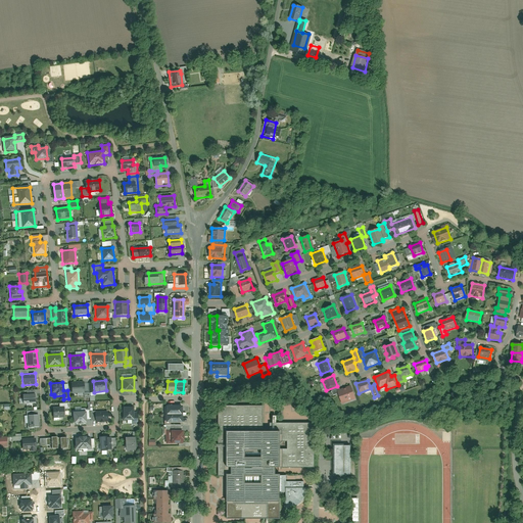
[(84,382),(70,383),(72,393),(85,392),(84,382)]
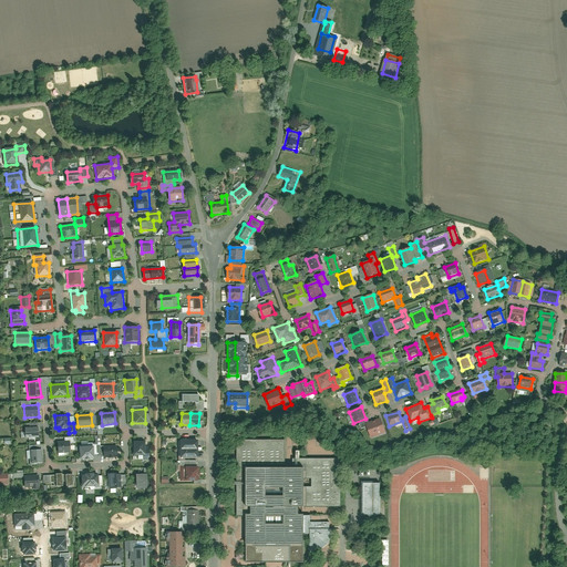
[(380,419),(366,424),(371,437),(384,433),(380,419)]
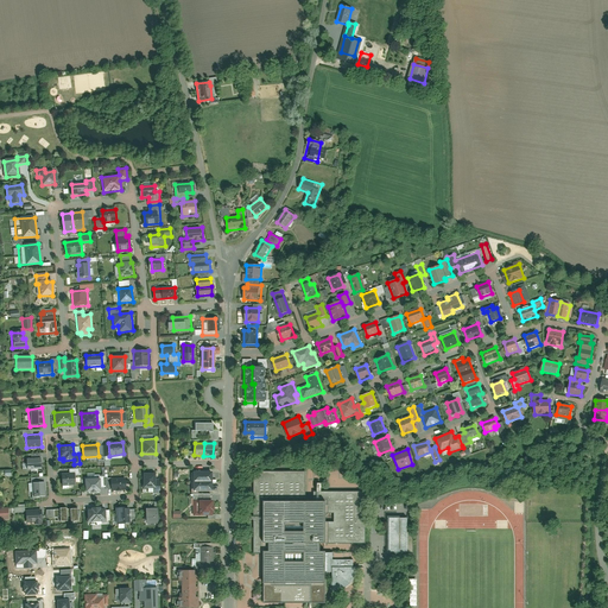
[(26,458),(26,472),(42,470),(40,457),(26,458)]
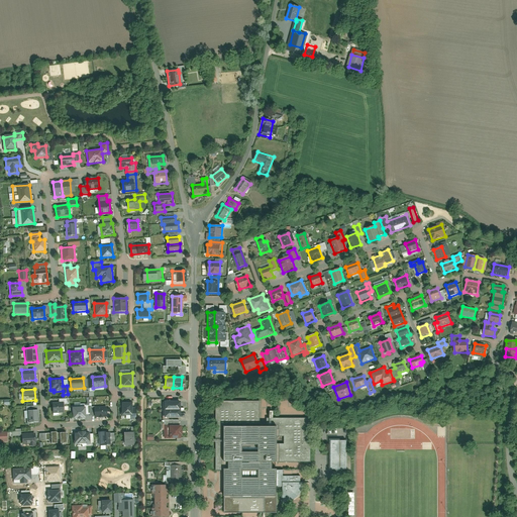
[(120,402),(121,416),(131,415),(130,401),(120,402)]
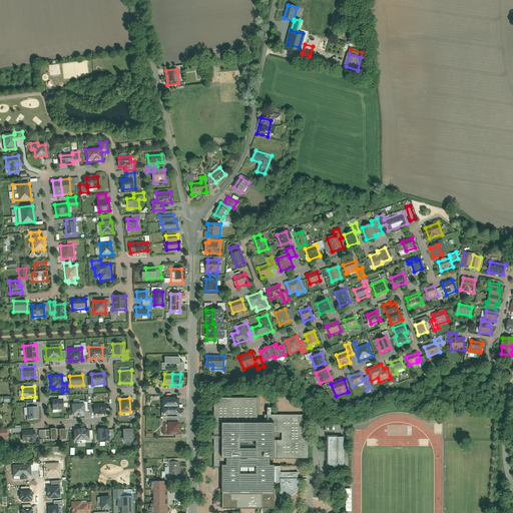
[(179,398),(162,398),(162,406),(179,407),(179,398)]
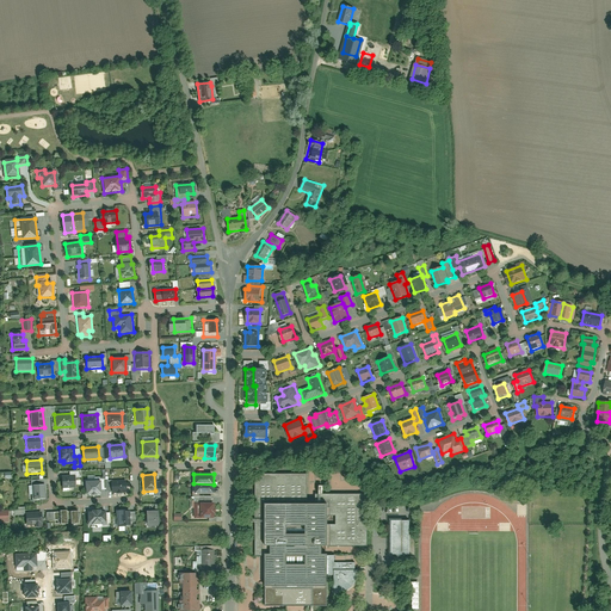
[(61,476),(62,488),(75,487),(75,475),(61,476)]
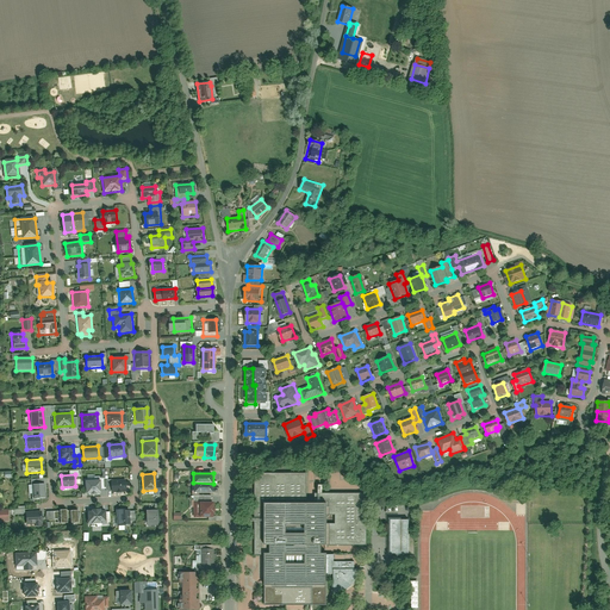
[(304,474),(255,474),(255,554),(266,554),(266,603),(324,603),(324,574),(332,574),(332,592),(335,592),(338,591),(342,591),(346,591),(349,589),(352,587),(353,585),(355,582),(356,579),(356,576),(358,573),(358,568),(354,568),(354,562),(332,562),(332,554),(321,554),(321,545),(365,545),(365,495),(315,495),(315,504),(304,504),(304,474)]
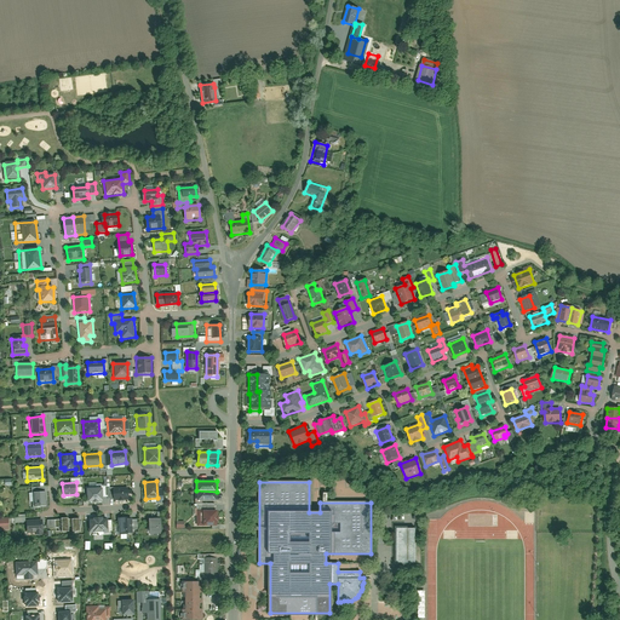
[(32,488),(34,507),(45,506),(44,487),(32,488)]
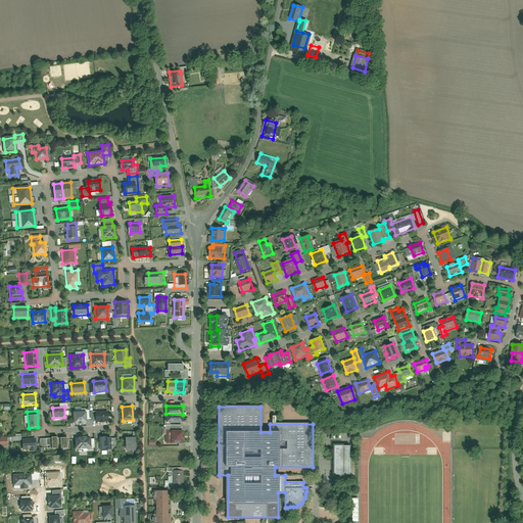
[(72,412),(73,423),(87,423),(86,411),(72,412)]
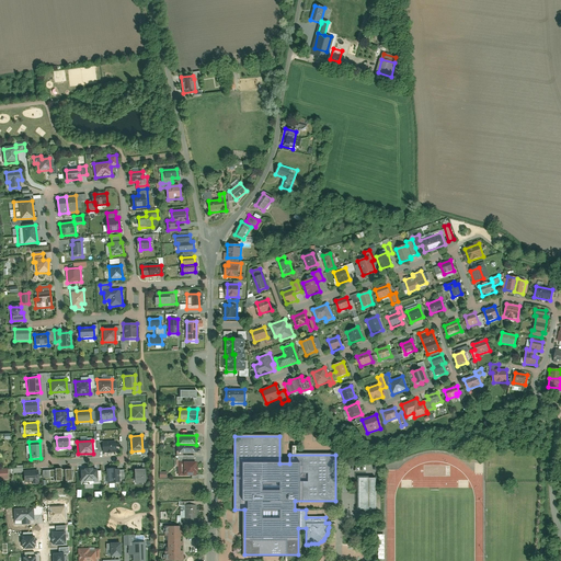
[(102,442),(102,453),(116,451),(115,441),(102,442)]
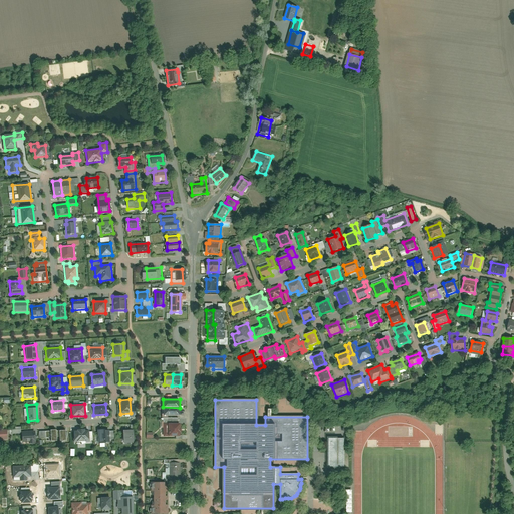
[(180,408),(163,407),(163,416),(180,416),(180,408)]
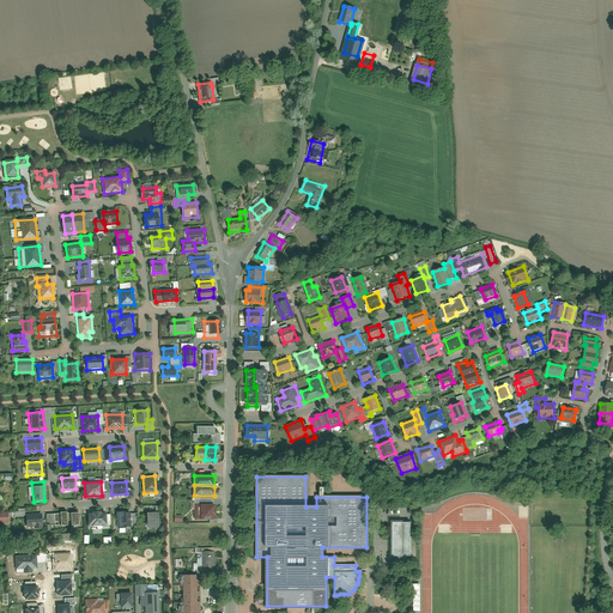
[(194,503),(194,520),(216,519),(214,503),(194,503)]
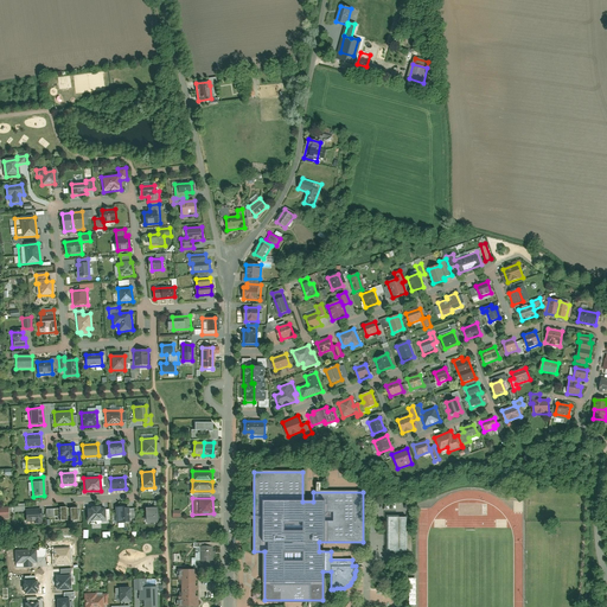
[(129,505),(115,508),(116,524),(131,522),(129,505)]
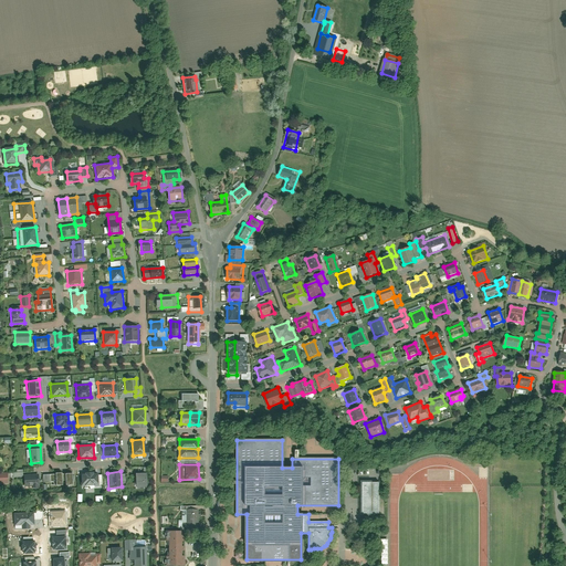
[(96,472),(81,473),(82,486),(97,485),(96,472)]
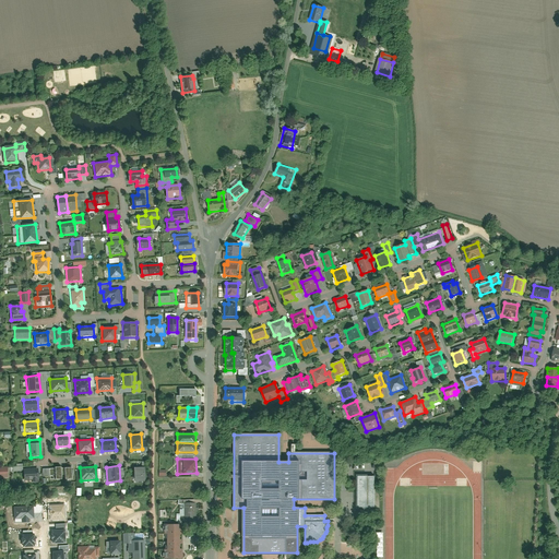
[(40,467),(24,468),(25,480),(40,479),(40,467)]
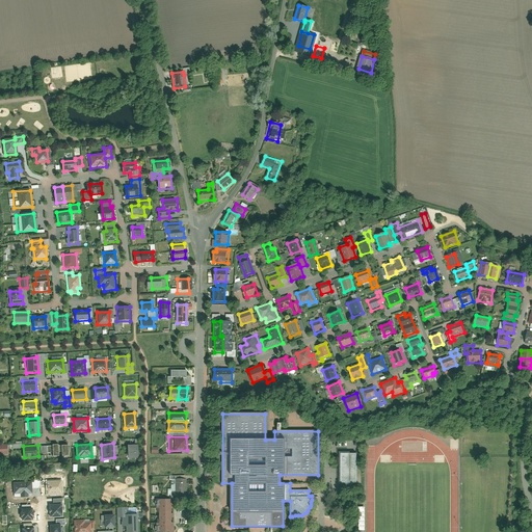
[(46,446),(47,452),(51,452),(52,456),(68,455),(67,445),(46,446)]
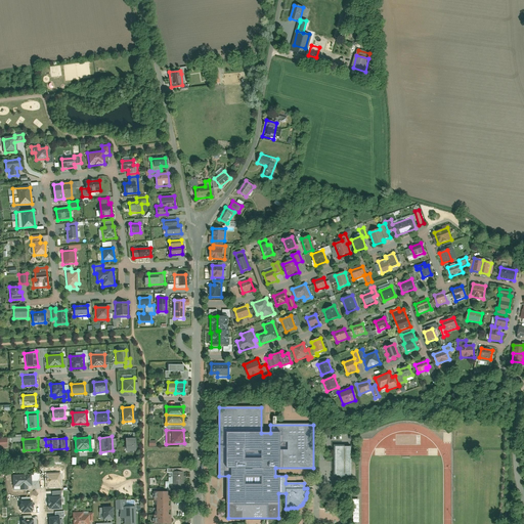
[(125,439),(126,451),(135,450),(135,438),(125,439)]
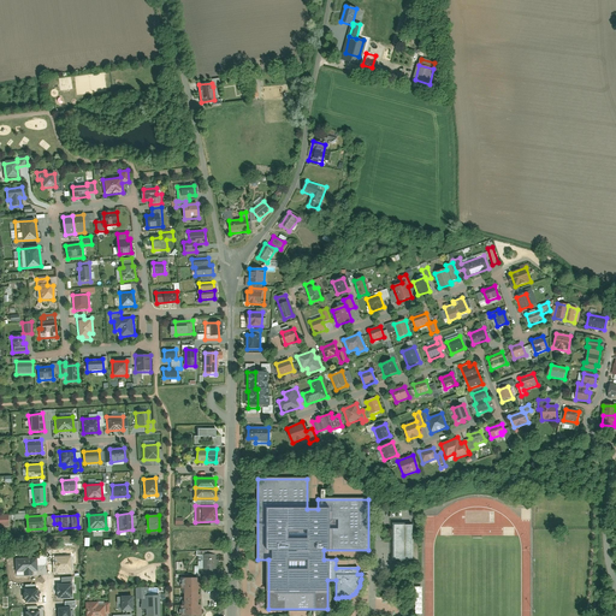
[(412,525),(395,525),(395,557),(412,557),(412,525)]
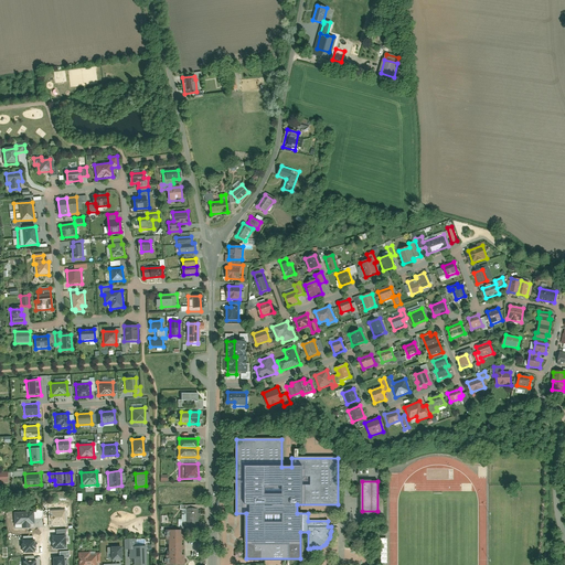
[(196,504),(181,504),(182,521),(178,521),(179,528),(198,526),(196,504)]
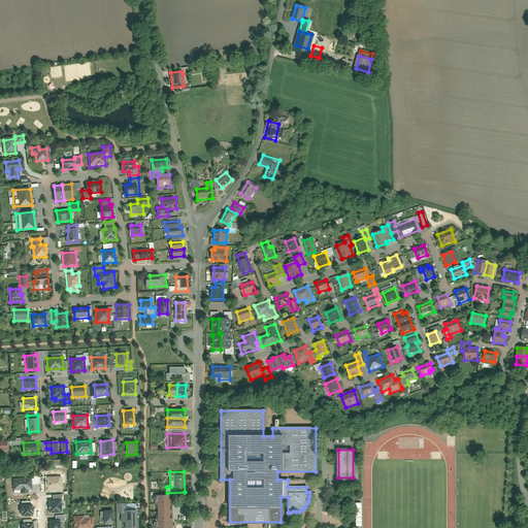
[(61,476),(47,477),(47,491),(62,491),(61,476)]
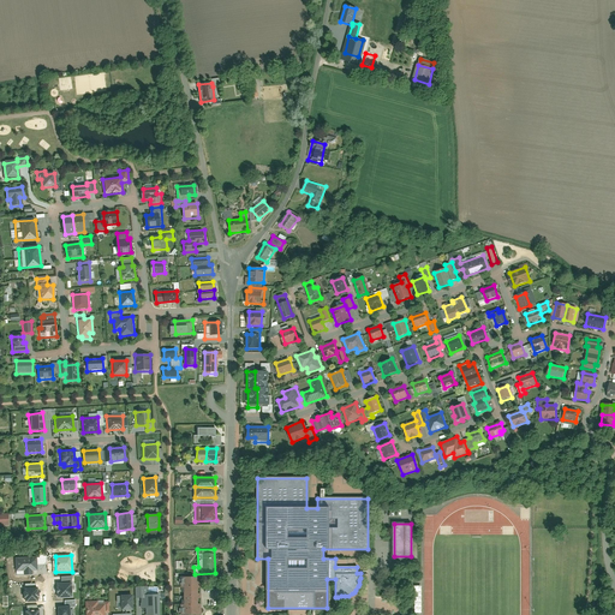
[(31,569),(36,569),(36,557),(16,559),(17,574),(31,574),(31,569)]
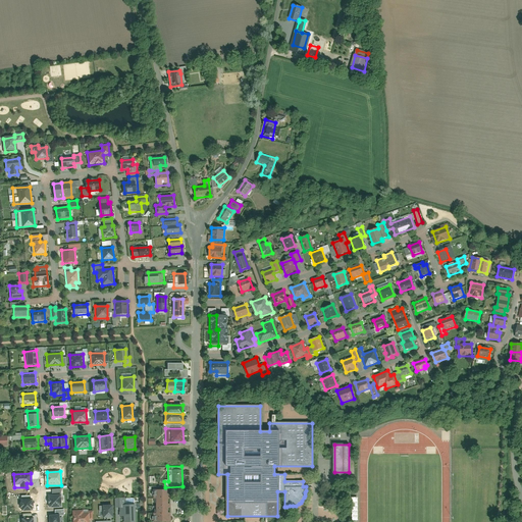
[(166,489),(154,489),(154,501),(167,501),(166,489)]
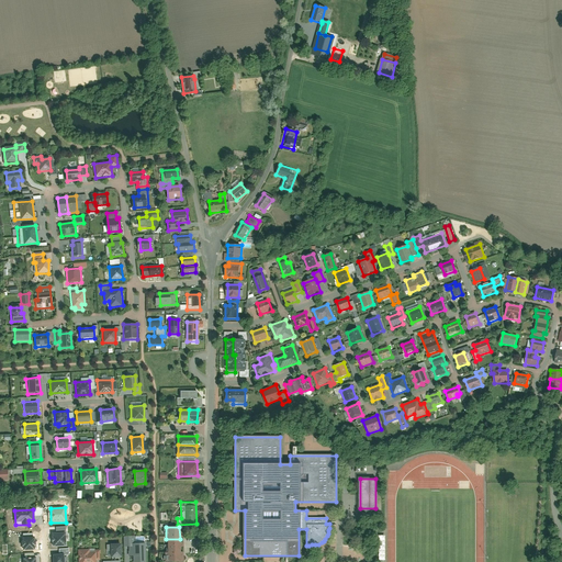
[(54,546),(65,546),(65,534),(53,534),(54,546)]
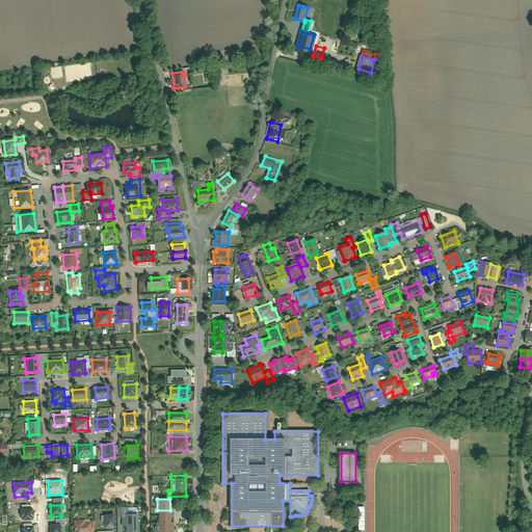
[(127,507),(116,508),(117,517),(122,517),(122,527),(126,527),(126,531),(137,531),(137,514),(127,514),(127,507)]
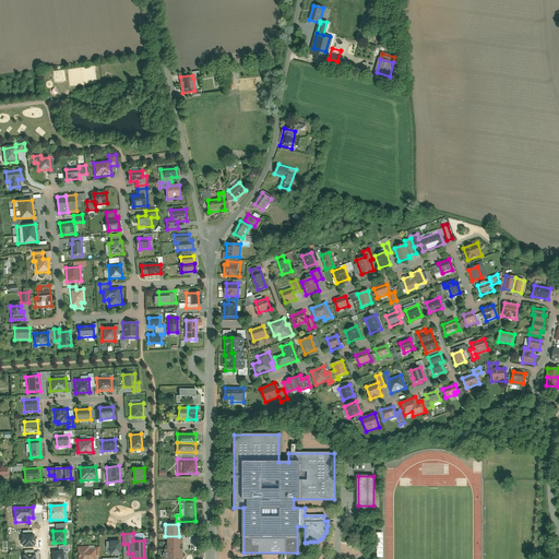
[(23,547),(35,546),(34,534),(23,535),(23,547)]
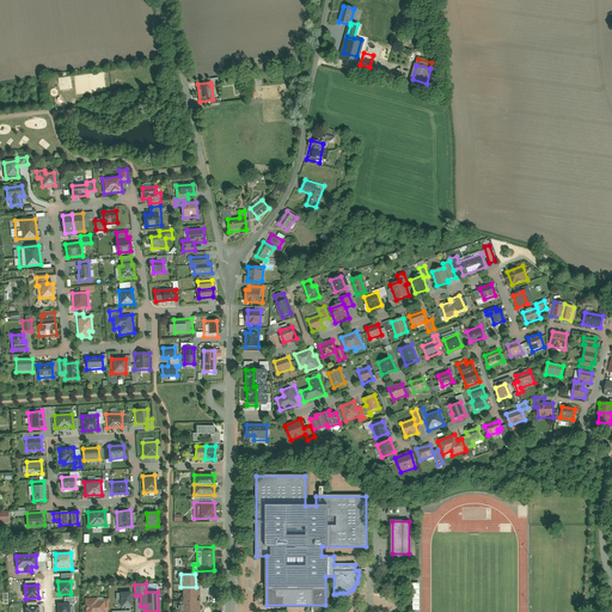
[(196,587),(181,587),(181,600),(196,600),(196,587)]
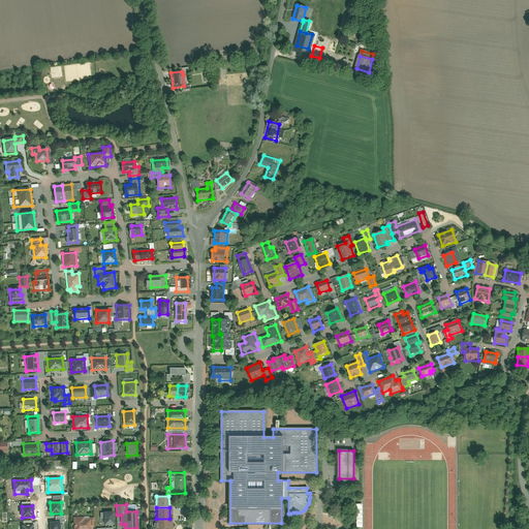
[(113,511),(102,512),(103,525),(114,524),(113,511)]
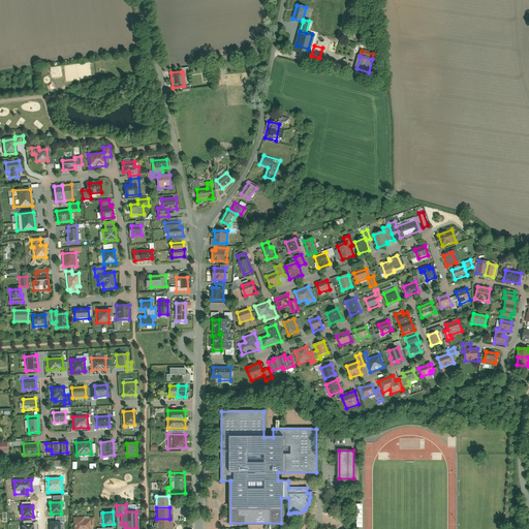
[(73,518),(73,528),(89,528),(90,525),(93,525),(93,517),(89,517),(89,520),(84,520),(83,517),(73,518)]
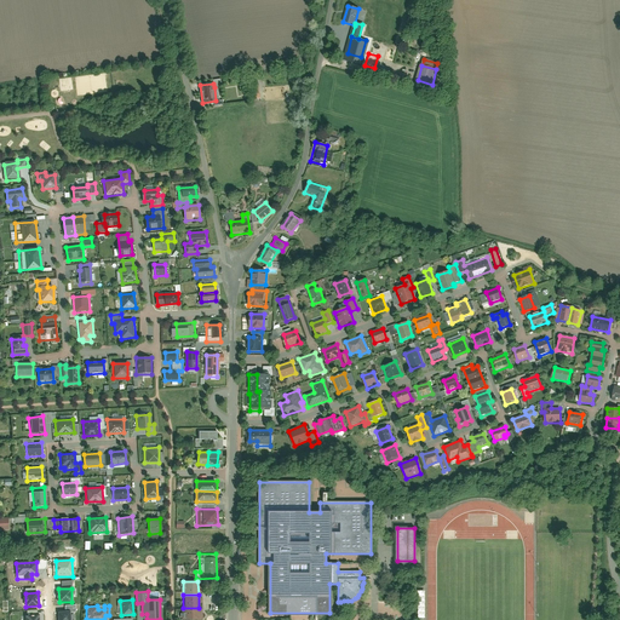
[(197,619),(199,608),(183,608),(183,619),(197,619)]
